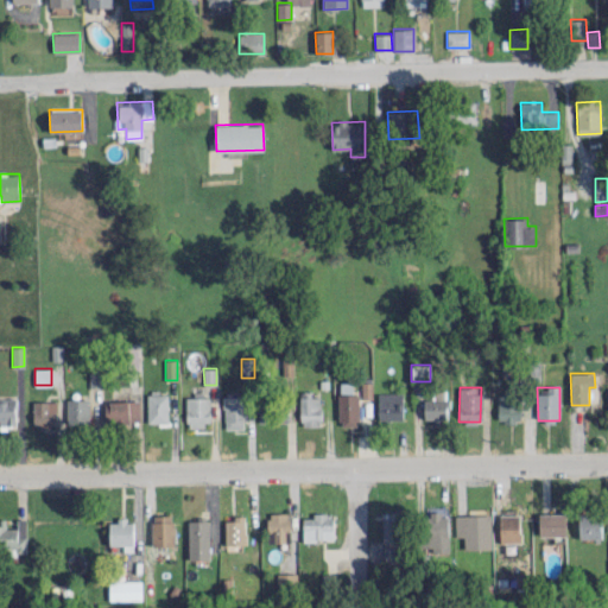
[(447,419),(448,391),(434,390),(434,399),(425,399),(424,419),(447,419)]
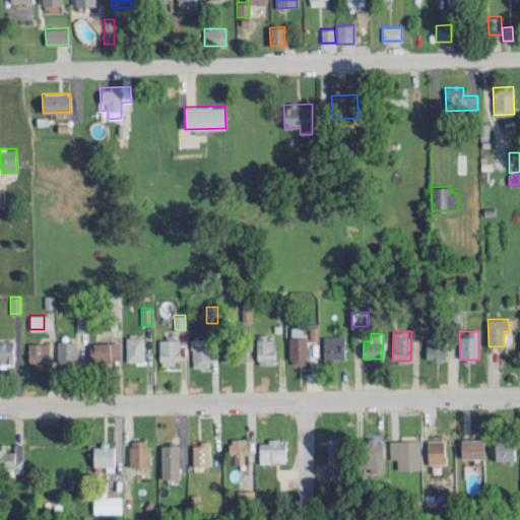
[(257,335),(257,364),(274,364),(274,335),(257,335)]
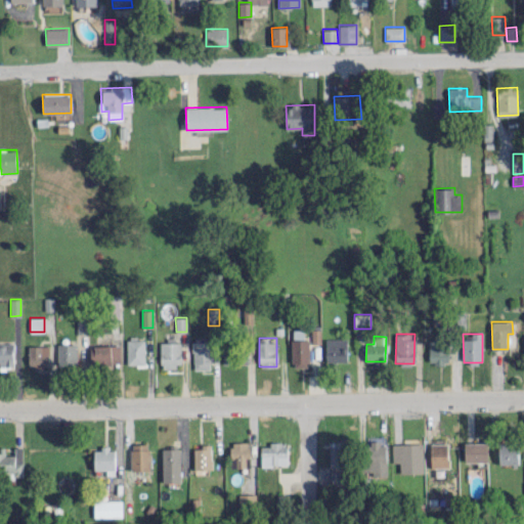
[(325,339),(326,361),(347,361),(347,338),(325,339)]
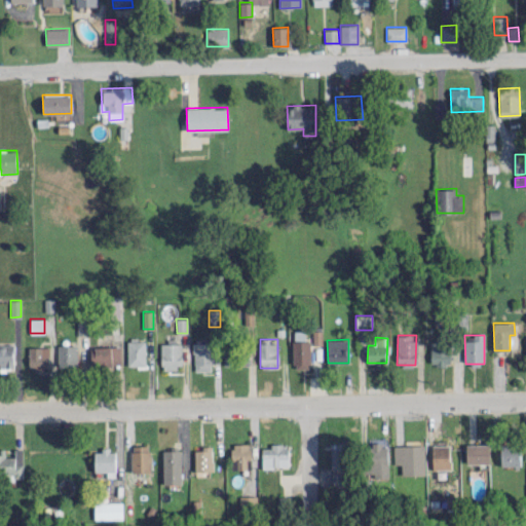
[(127,366),(146,365),(146,340),(127,341),(127,366)]
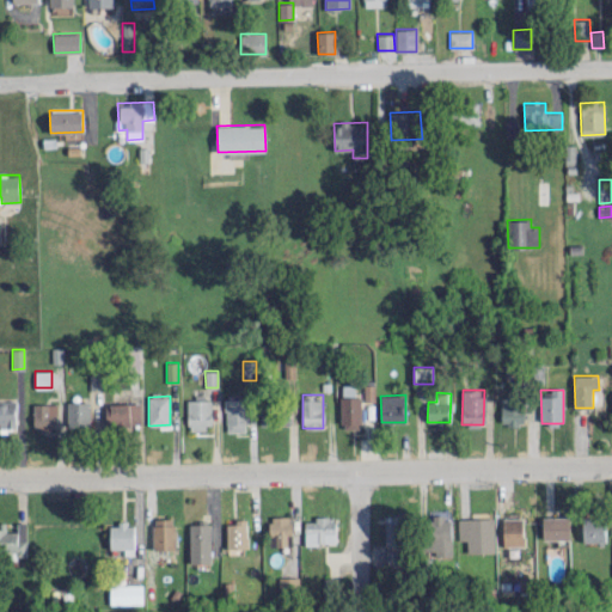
[(341,427),(361,427),(360,397),(341,397),(341,427)]
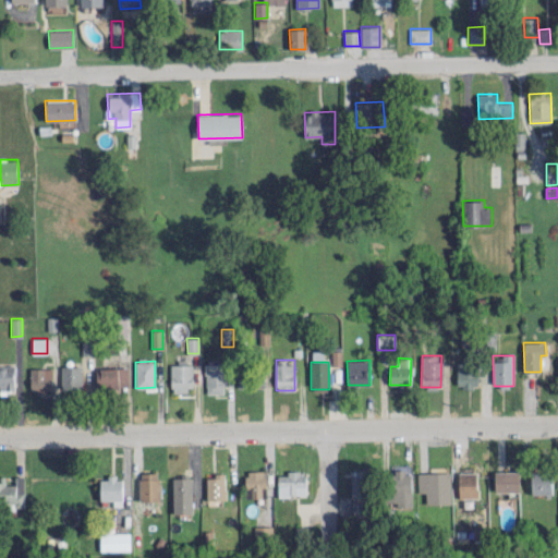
[(206,393),(225,392),(225,363),(205,363),(206,393)]
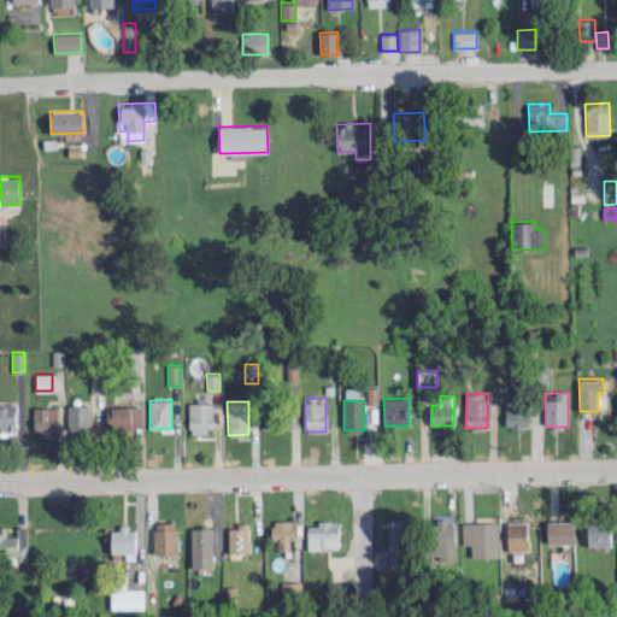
[(189,432),(213,432),(213,403),(189,403),(189,432)]
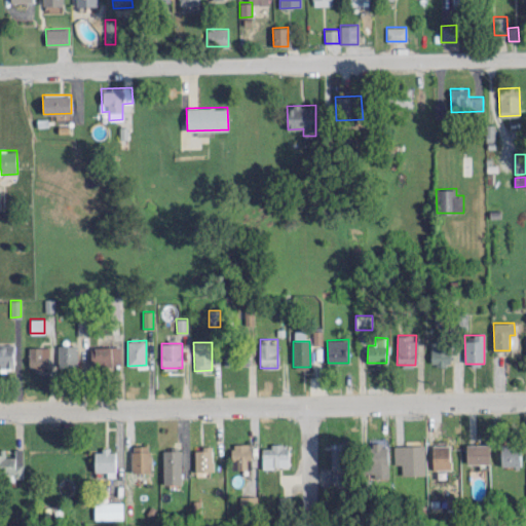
[(431,365),(450,364),(450,343),(430,343),(431,365)]
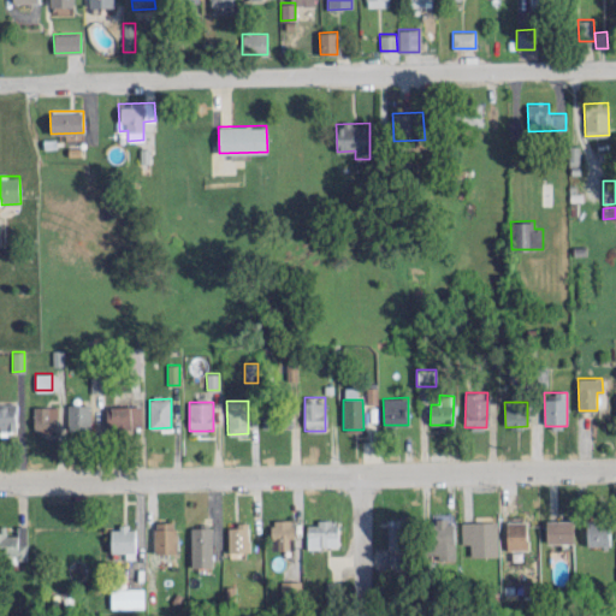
[(16,403),(0,403),(0,432),(16,432),(16,403)]
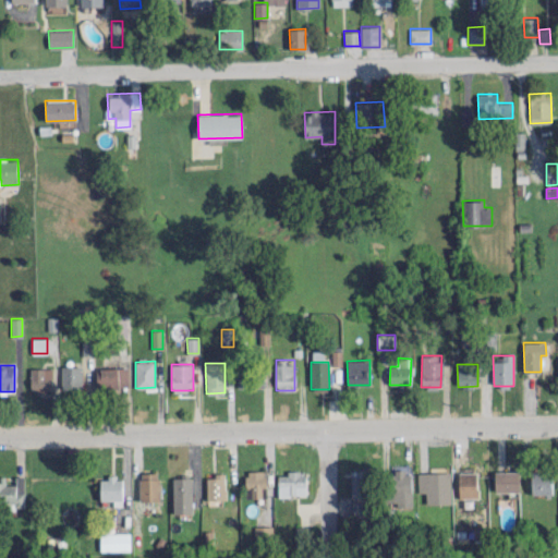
[(61,390),(82,390),(82,366),(61,366),(61,390)]
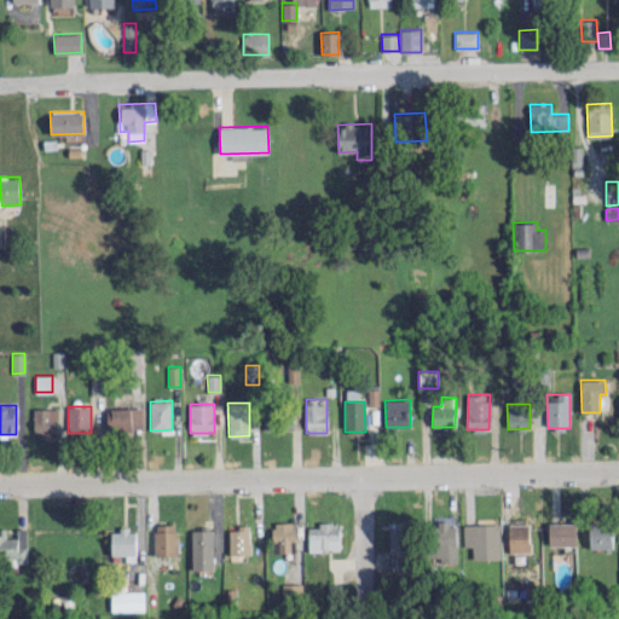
[(34,434),(58,434),(58,408),(34,409),(34,434)]
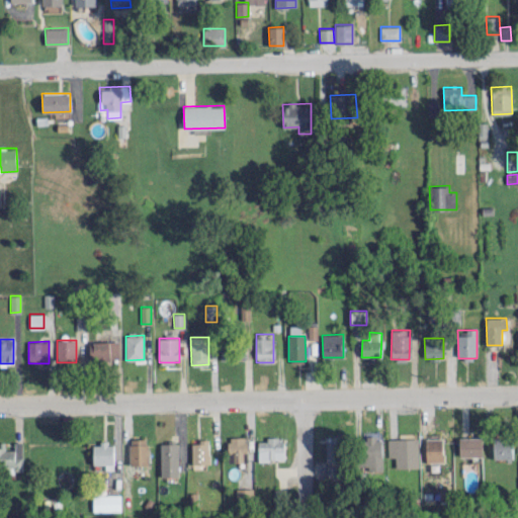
[(89,342),(90,359),(119,359),(119,341),(89,342)]
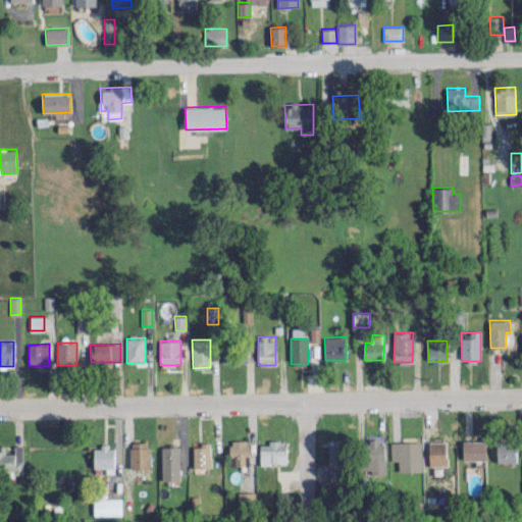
[(221,362),(245,363),(246,347),(222,346),(221,362)]
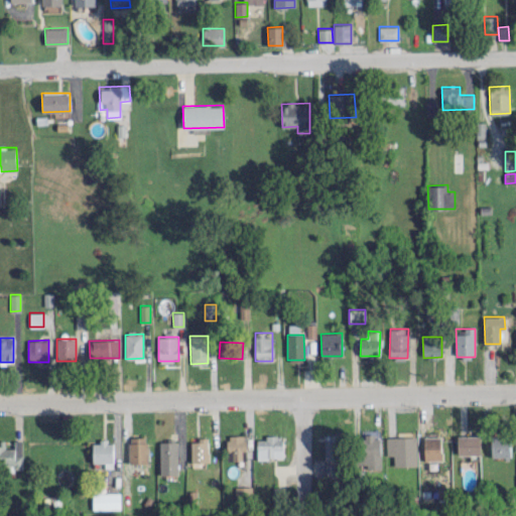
[(228,461),(246,460),(246,434),(227,434),(228,461)]
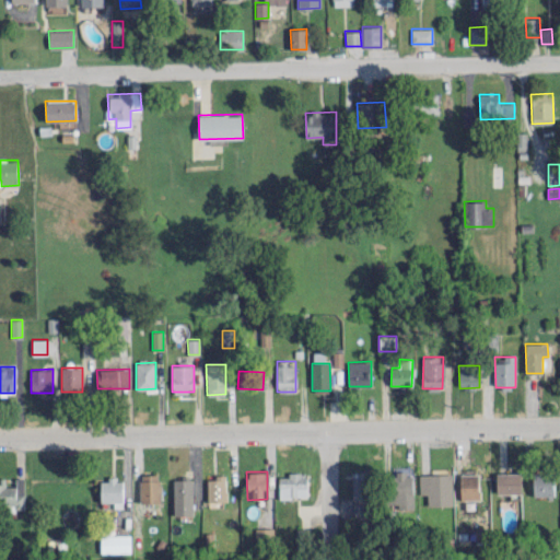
[(352,499),(370,500),(371,471),(353,471),(352,499)]
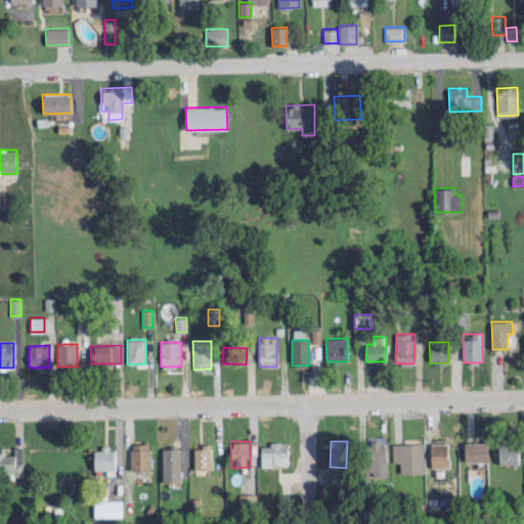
[(387,441),(366,442),(366,471),(372,471),(373,476),(387,475),(387,441)]
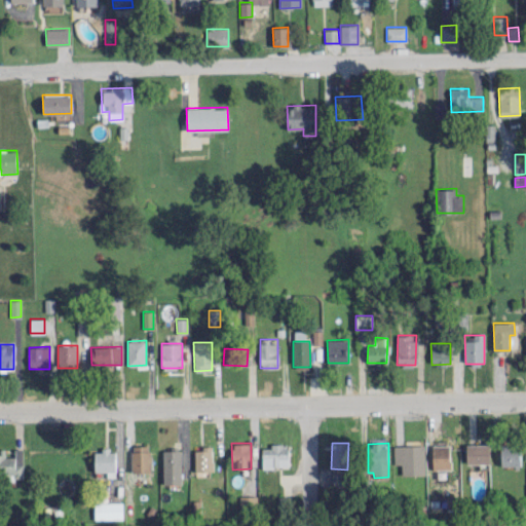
[(490,444),(466,444),(466,463),(490,463),(490,444)]
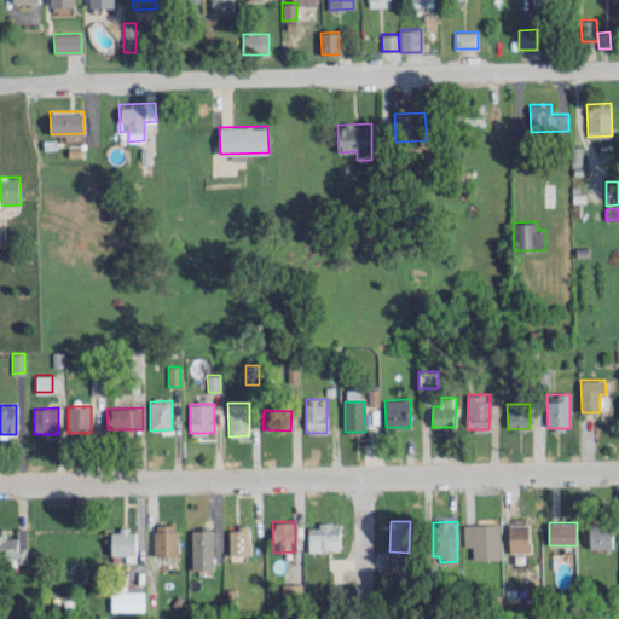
[(178,555),(177,524),(155,524),(156,555),(178,555)]
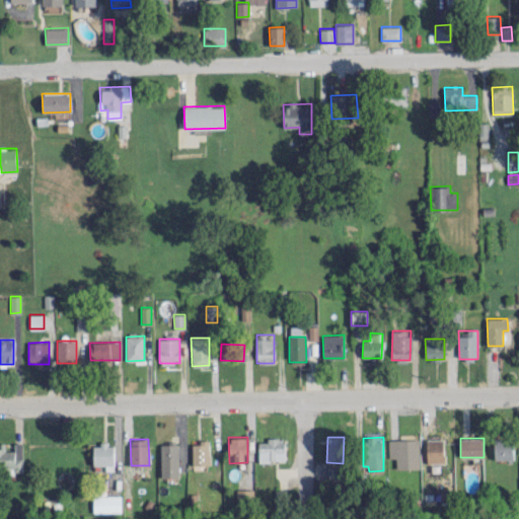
[(258,441),(258,461),(285,461),(285,439),(267,439),(267,441),(258,441)]
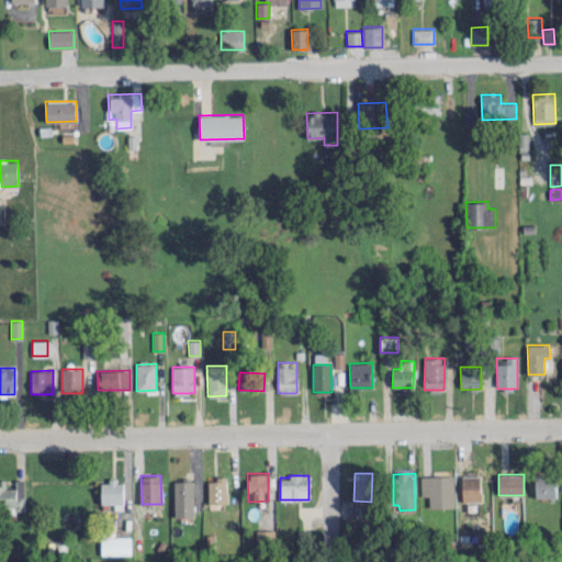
[(454,507),(454,475),(420,475),(422,496),(429,496),(429,507),(454,507)]
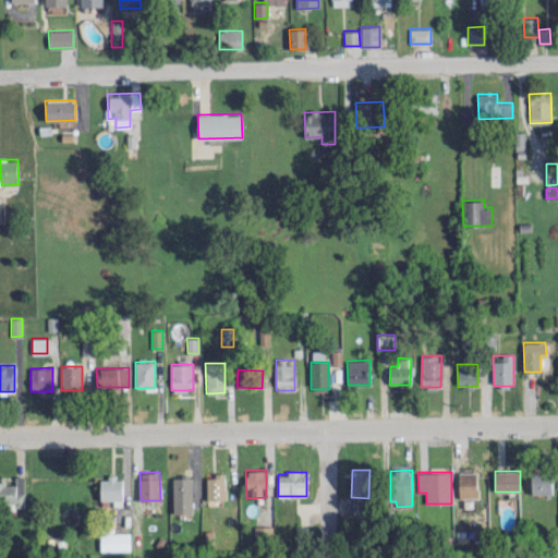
[(459,472),(459,498),(477,498),(477,472),(459,472)]
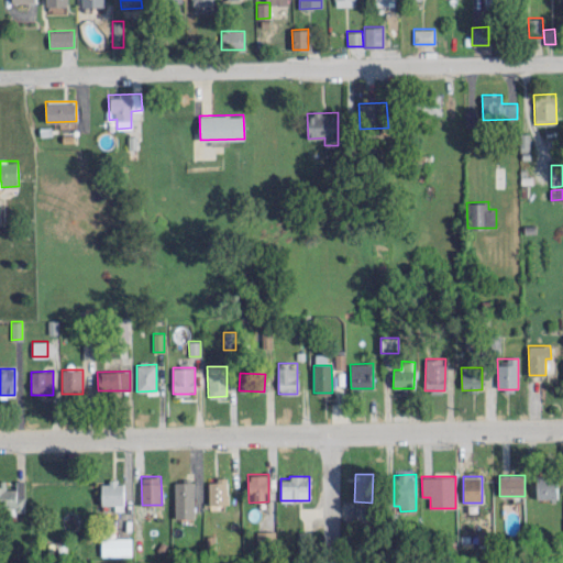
[(537,498),(558,498),(556,477),(536,478),(537,498)]
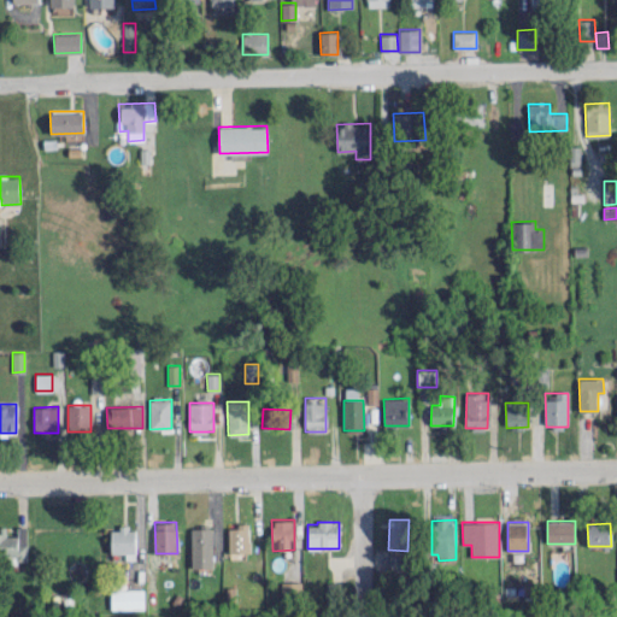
[(250,552),(250,524),(229,526),(229,552),(250,552)]
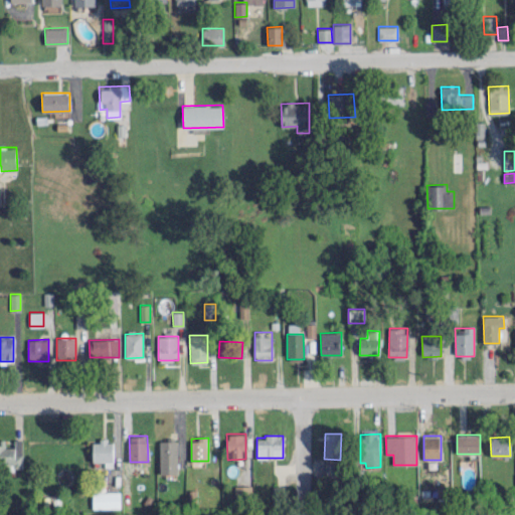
[(160,473),(177,473),(177,439),(160,439),(160,473)]
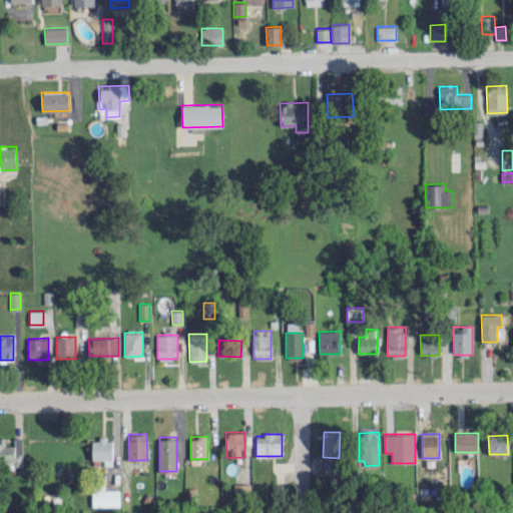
[(22,438),(14,438),(14,445),(5,445),(5,441),(0,440),(0,462),(13,462),(13,466),(23,466),(22,438)]
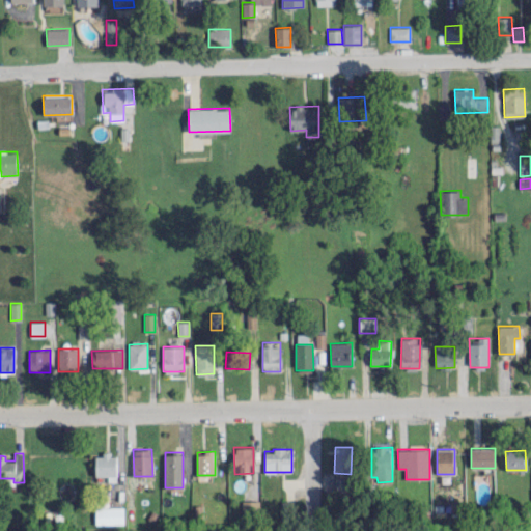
[(116,454),(95,454),(96,476),(109,476),(109,481),(117,481),(116,454)]
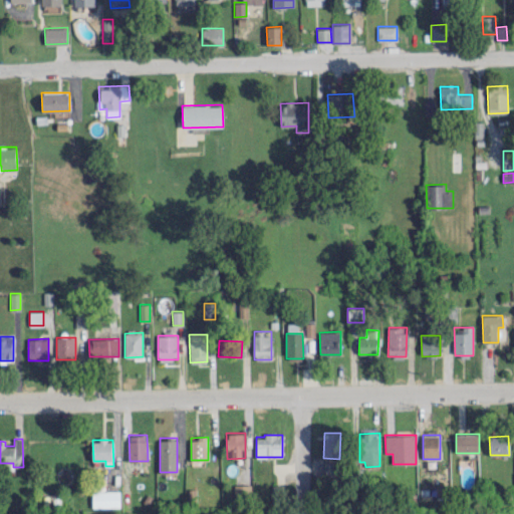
[(251,485),(235,484),(234,495),(251,496),(251,485)]
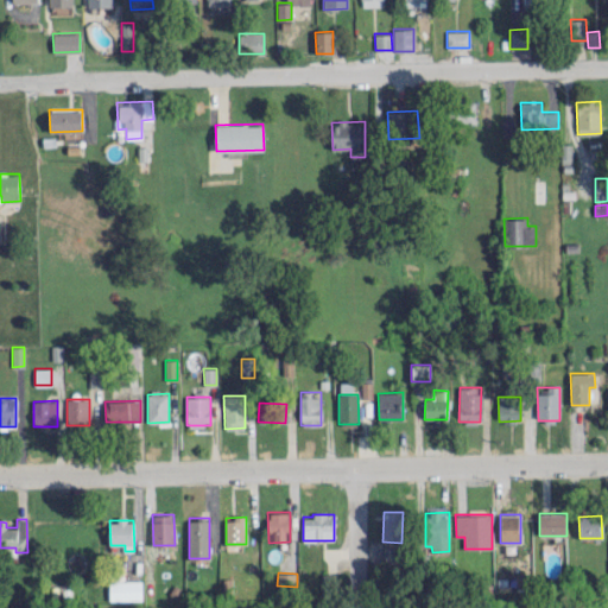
[(111,600),(143,600),(141,580),(109,581),(111,600)]
